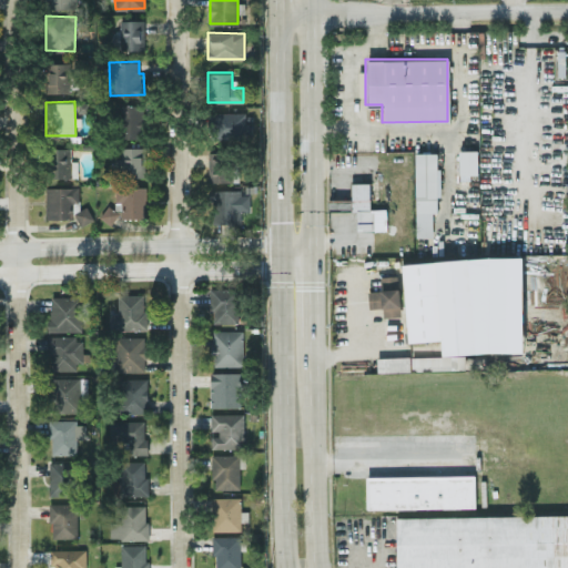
[(119,137),(143,138),(143,104),(119,104),(119,137)]
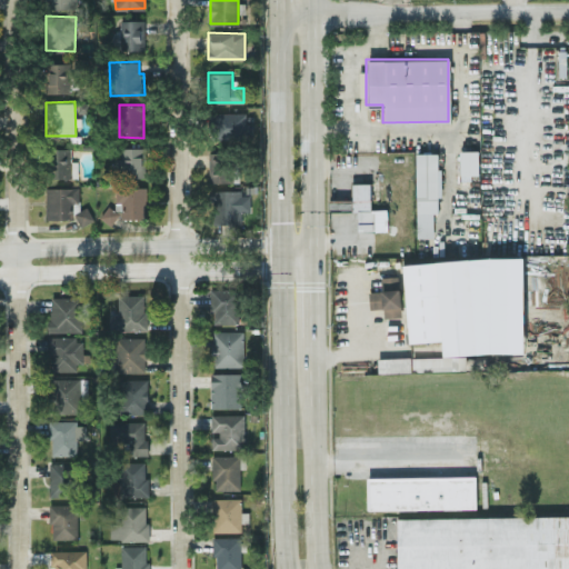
[(146,147),(121,147),(122,159),(117,159),(117,177),(146,176),(146,147)]
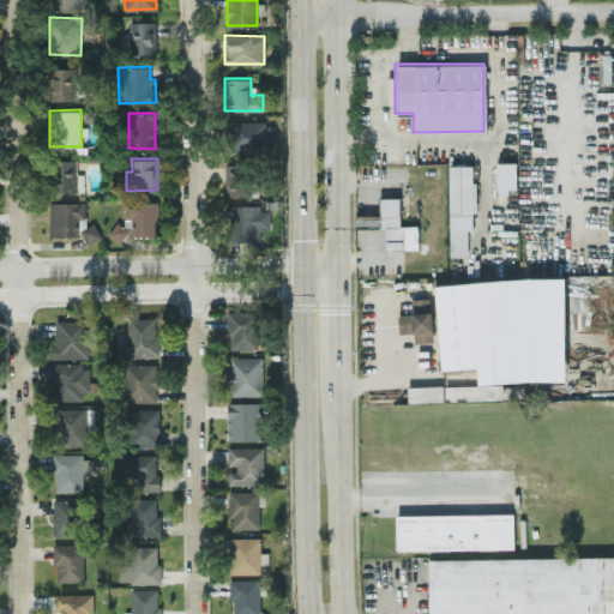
[(77,160),(54,160),(55,192),(84,191),(83,173),(77,173),(77,160)]
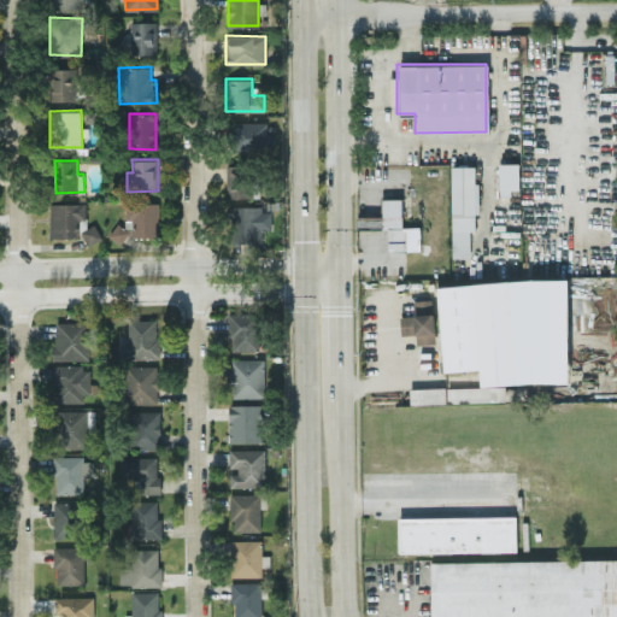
[(519,192),(519,162),(499,163),(499,193),(519,192)]
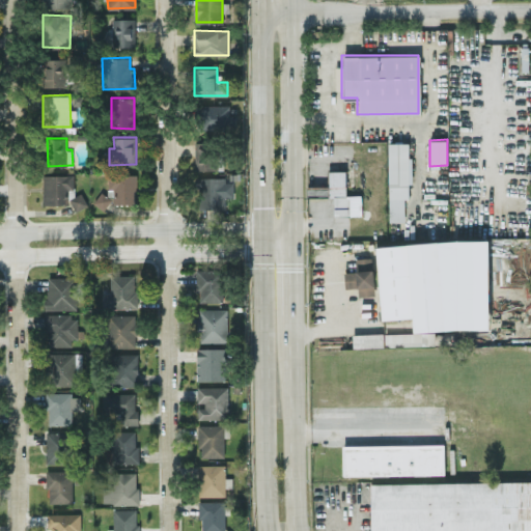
[(217,141),(195,141),(195,169),(217,169),(217,141)]
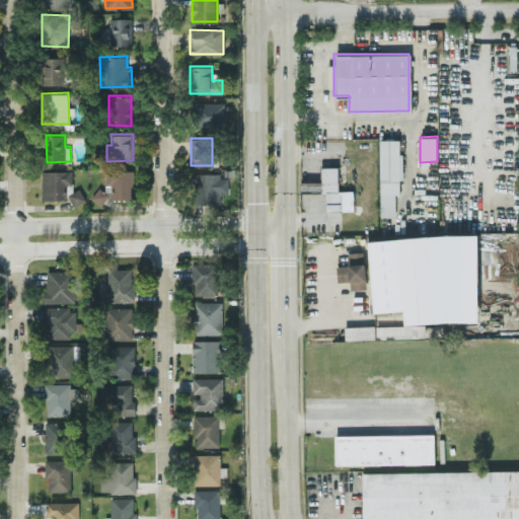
[(379,139),(381,216),(395,215),(395,193),(401,193),(400,139),(379,139)]
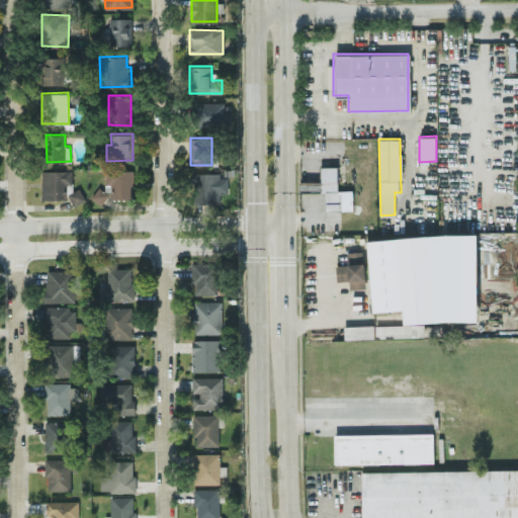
[(326,209),(353,209),(352,189),(338,189),(338,165),(321,166),(321,181),(299,181),(299,190),(325,190),(326,209)]
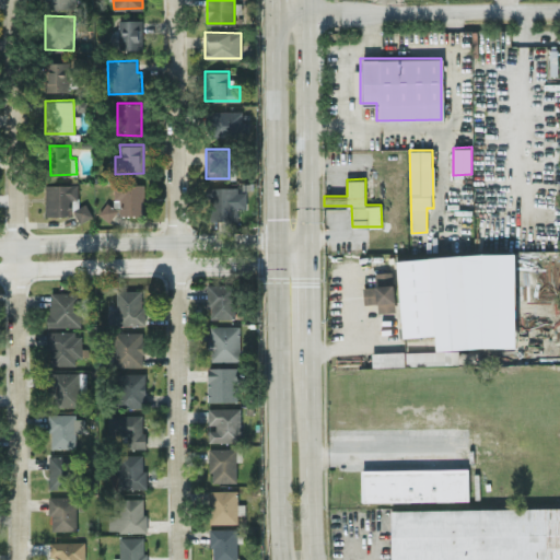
[(45,216),(72,214),(72,198),(78,198),(78,183),(45,184),(45,216)]
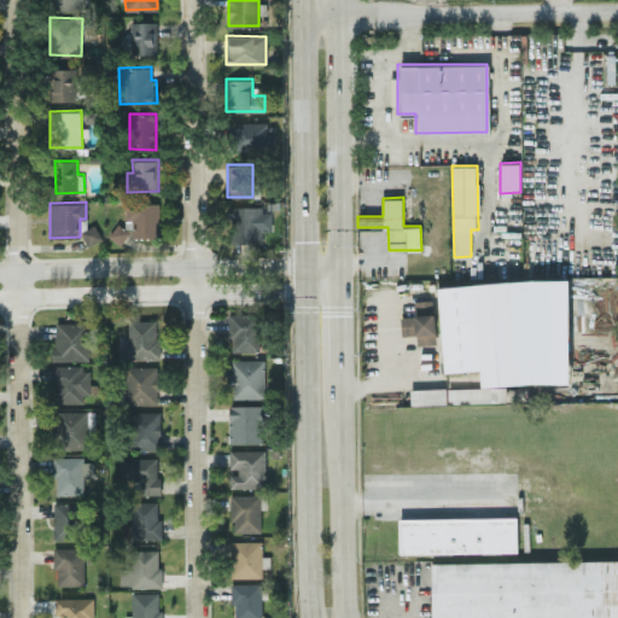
[(159,203),(126,202),(126,223),(112,223),(112,239),(124,240),(124,235),(158,237),(159,203)]
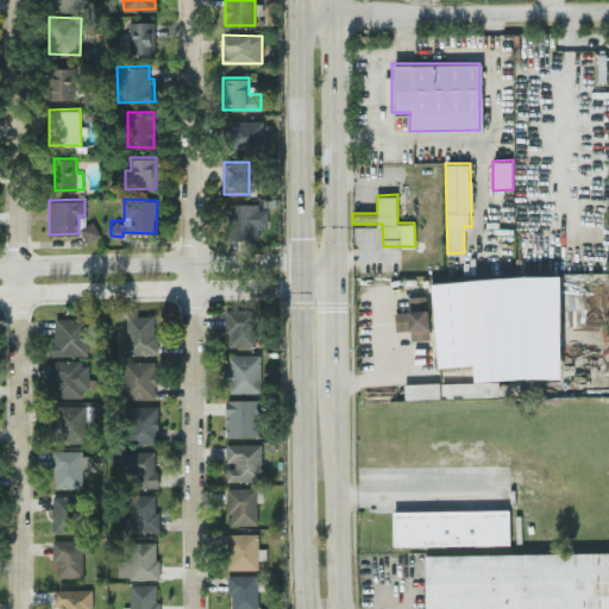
[(268,208),(258,208),(258,202),(226,202),(226,239),(258,238),(258,226),(268,226),(268,208)]
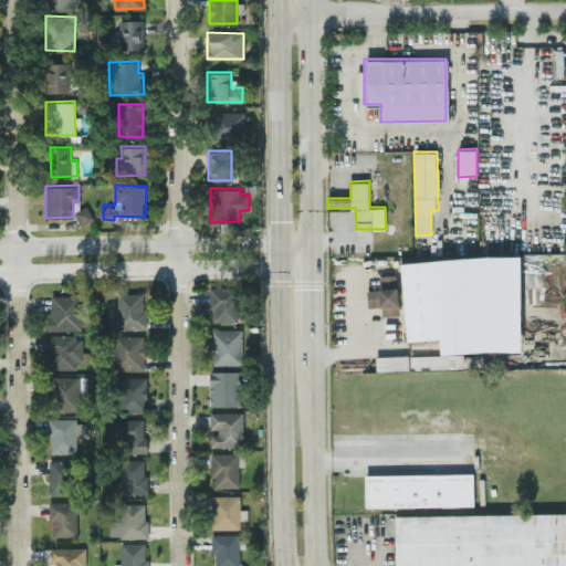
[(80,223),(92,219),(86,205),(74,210),(80,223)]
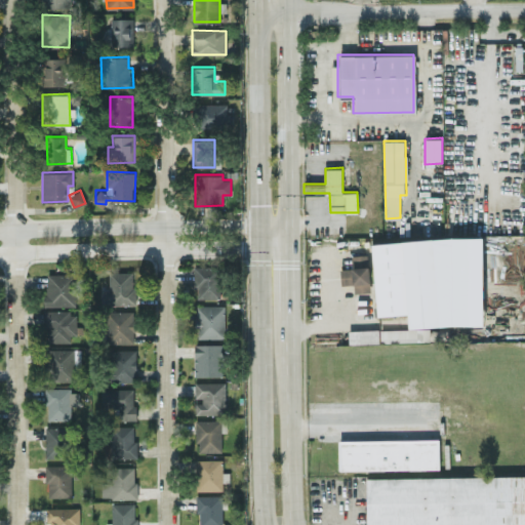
[(374,243),(378,315),(410,313),(411,327),(442,325),(441,310),(453,310),(449,238),(374,243)]
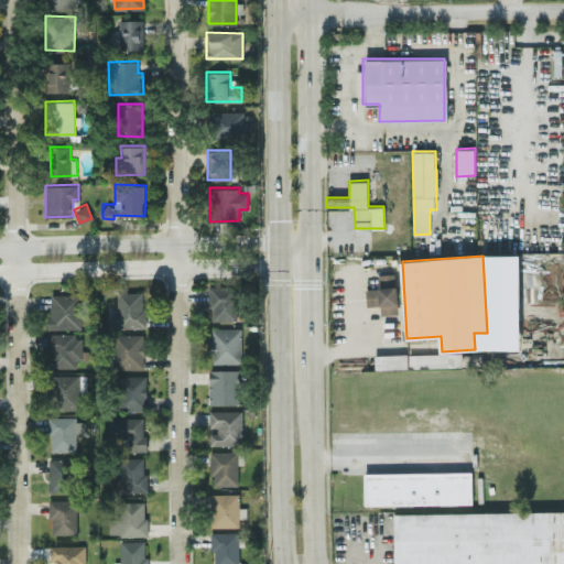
[(398,313),(397,273),(378,273),(378,288),(366,288),(367,305),(380,304),(381,314),(398,313)]
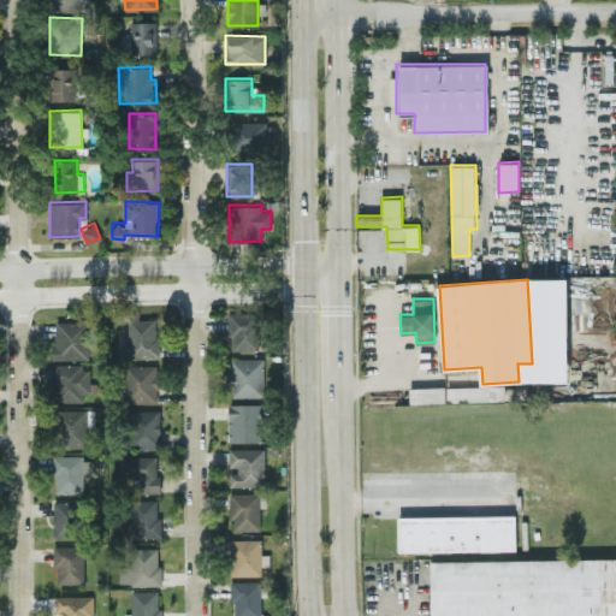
[(258,350),(259,312),(229,311),(229,349),(258,350)]
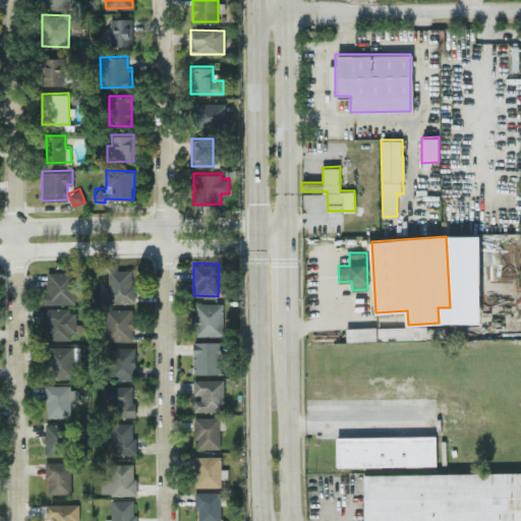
[(132,269),(108,270),(109,287),(101,287),(101,302),(133,301),(132,269)]
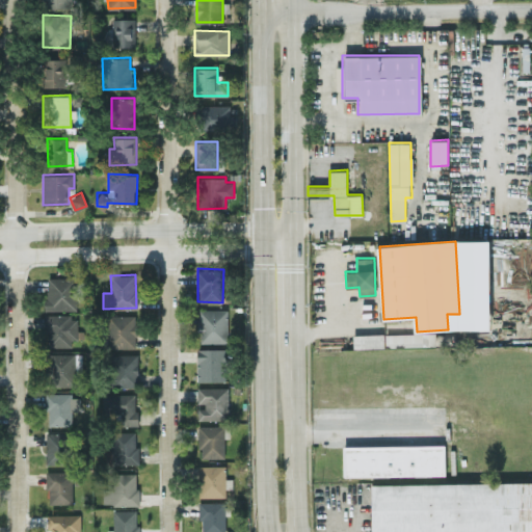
[(77,310),(76,276),(46,277),(47,310),(77,310)]
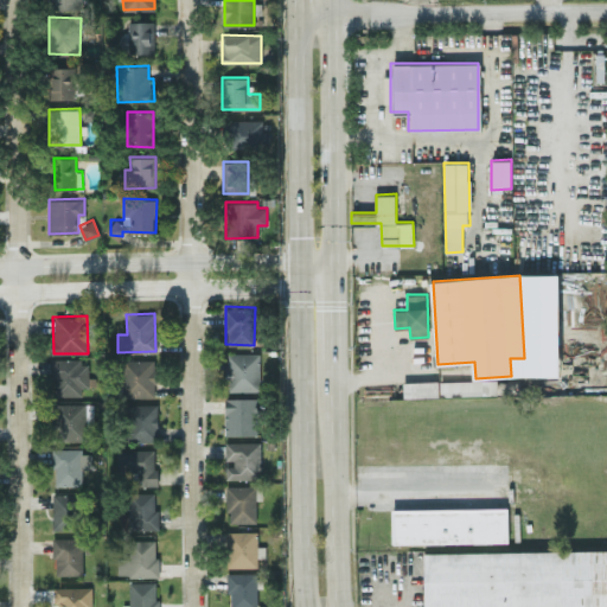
[(260,352),(227,352),(228,390),(261,390),(260,352)]
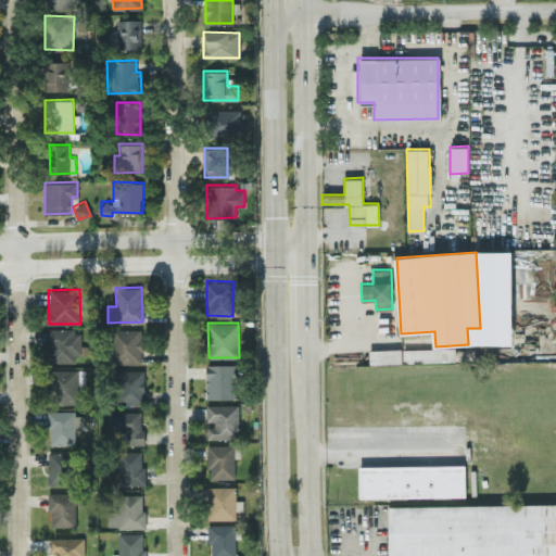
[(113,364),(143,363),(142,328),(113,329),(113,364)]
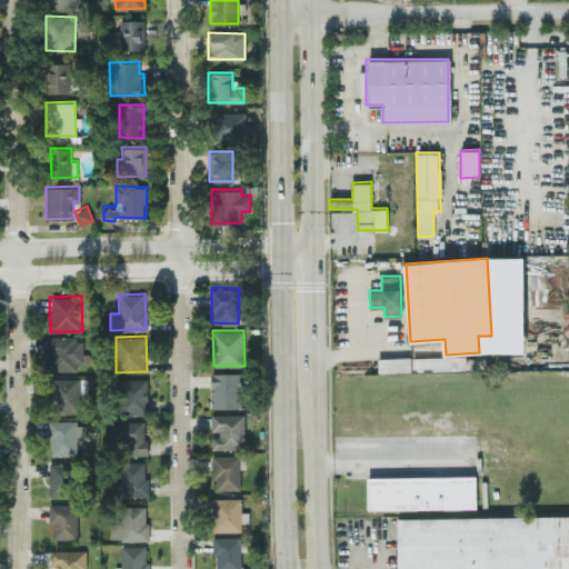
[(49,370),(77,370),(76,360),(83,360),(82,337),(49,337),(49,370)]
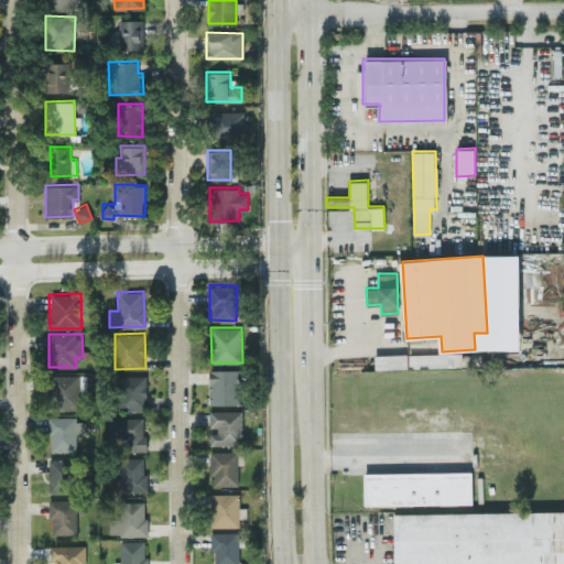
[(408,353),(375,354),(375,369),(408,368),(408,353)]
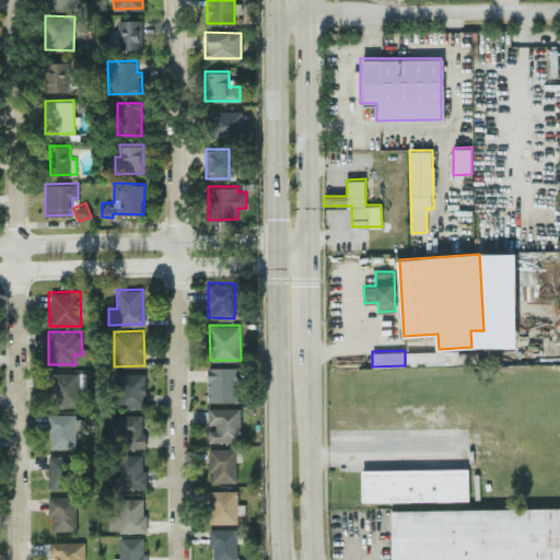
[(407,363),(443,363),(443,354),(407,356),(407,363)]
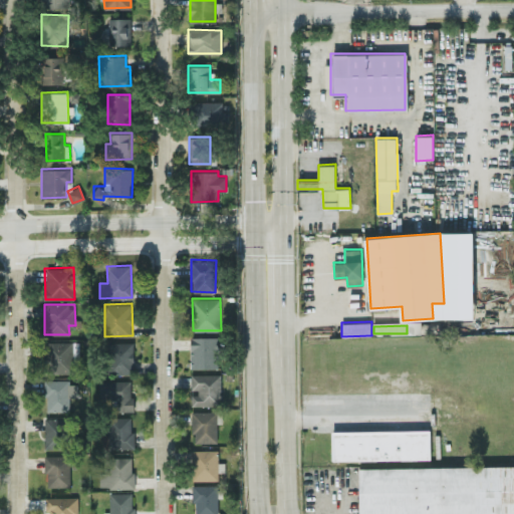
[(218,336),(190,336),(190,367),(218,367),(218,336)]
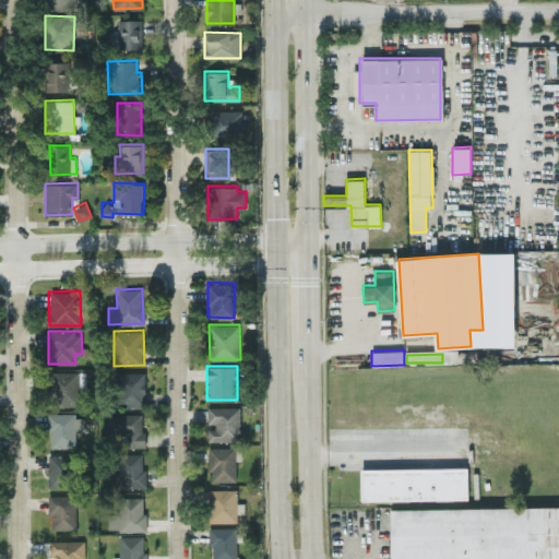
[(86,371),(48,370),(48,405),(79,405),(79,396),(85,396),(86,371)]
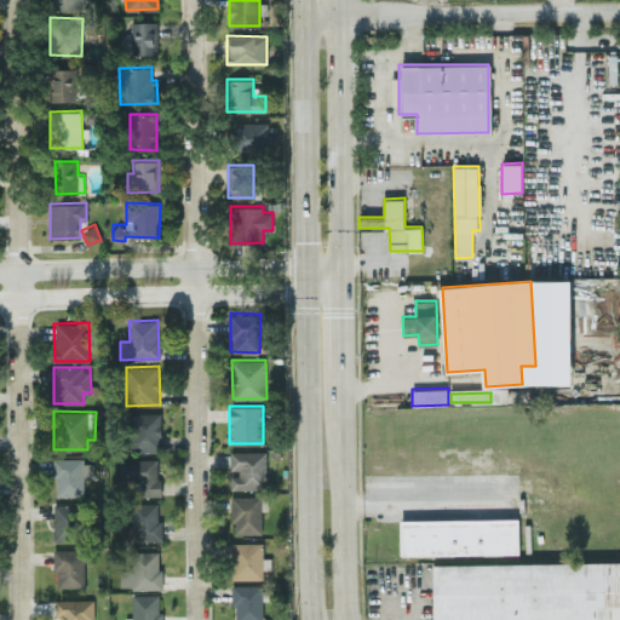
[(161,413),(131,412),(130,449),(160,451),(161,413)]
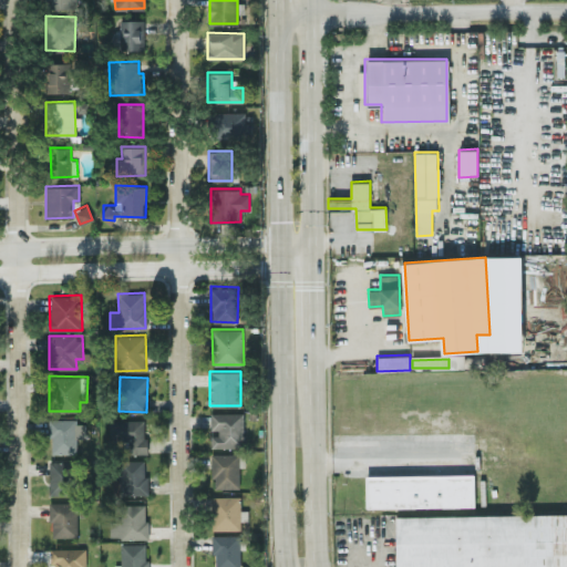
[(210,412),(210,432),(212,447),(244,446),(244,411),(210,412)]
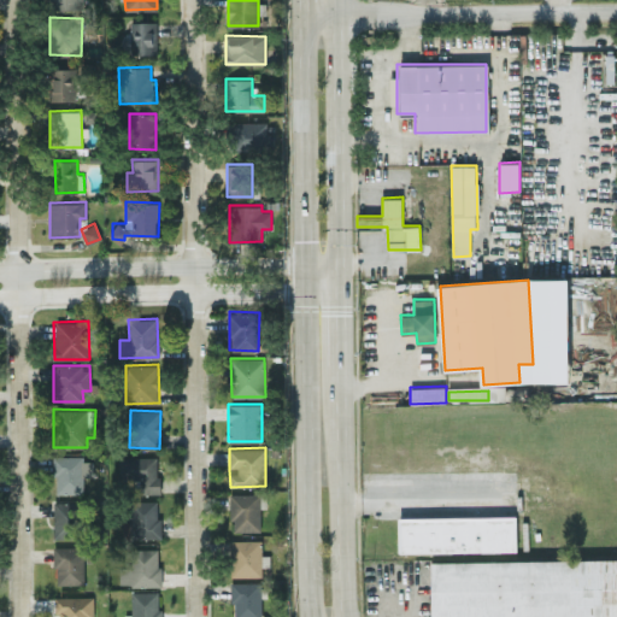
[(83,454),(54,454),(54,493),(84,493),(83,476),(93,476),(93,460),(83,460),(83,454)]
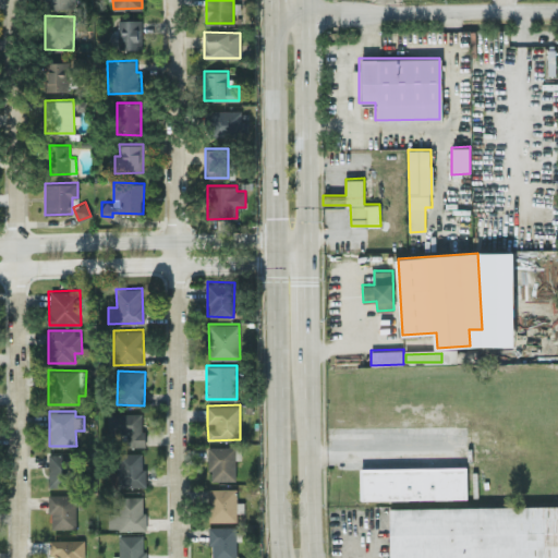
[(143,446),(143,412),(108,413),(109,433),(126,432),(126,446),(143,446)]
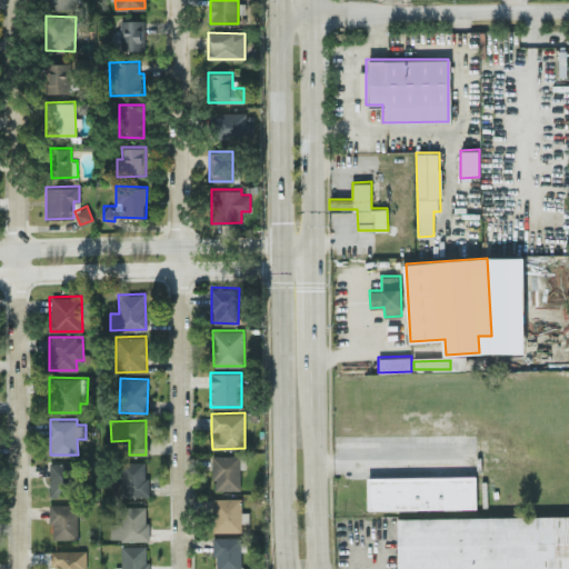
[(240,453),(212,455),(212,489),(241,489),(240,453)]
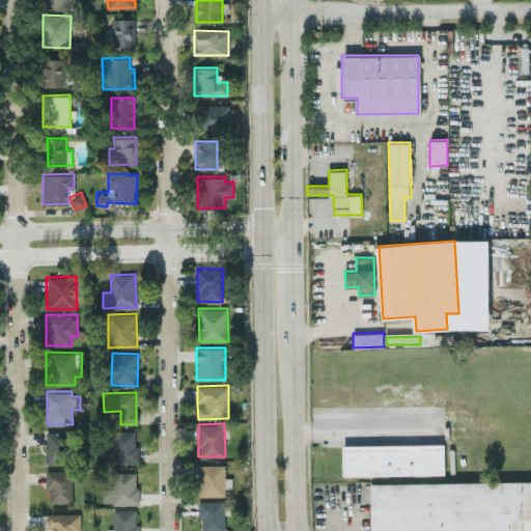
[(112,463),(137,463),(137,430),(113,429),(112,463)]
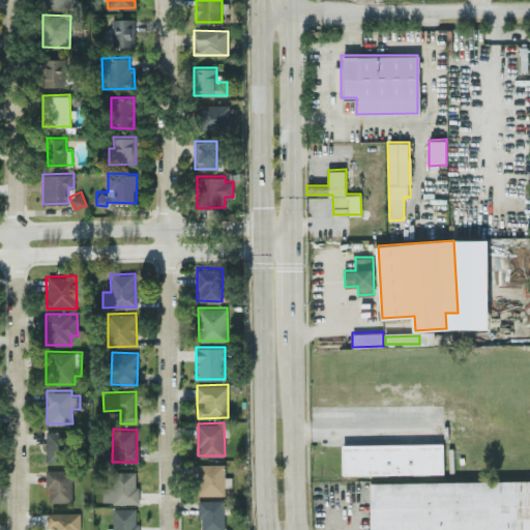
[(46,462),(69,463),(70,431),(47,430),(46,462)]
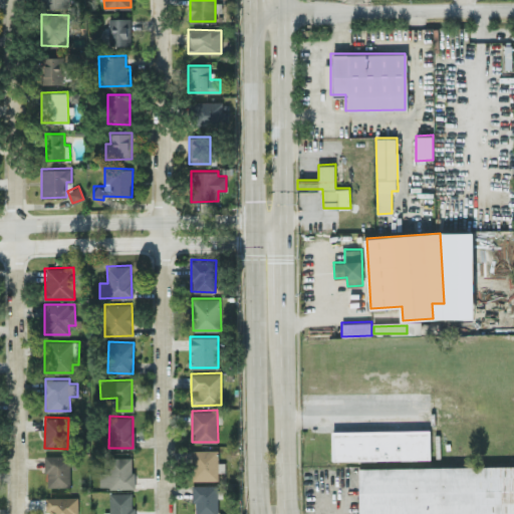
[(430,429),(331,431),(332,460),(430,459),(430,429)]
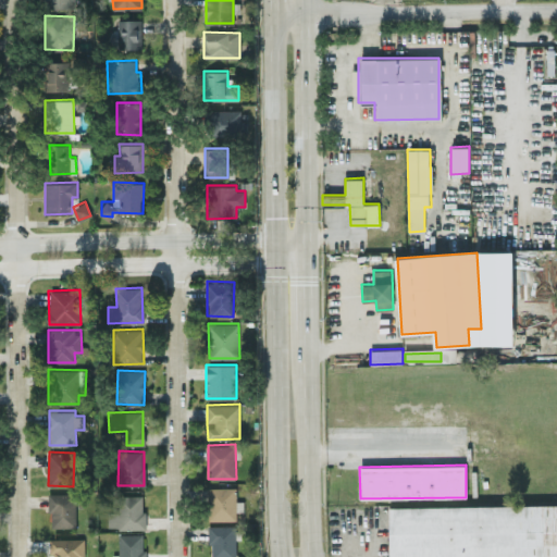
[(49,493),(50,527),(75,527),(75,493),(49,493)]
